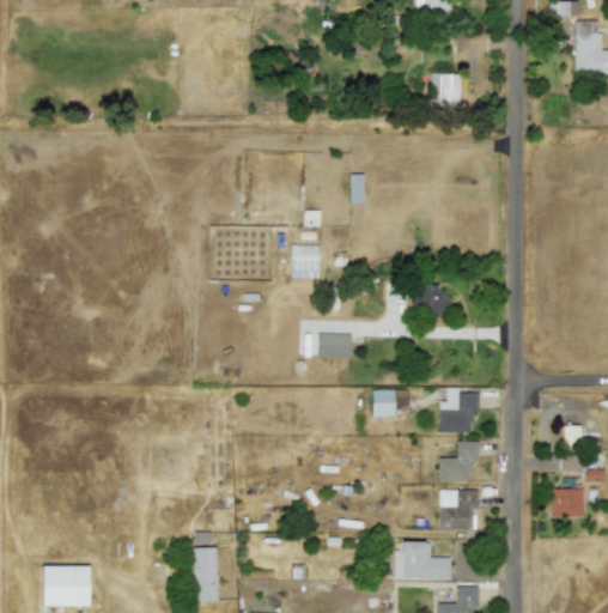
[(412,0),(412,14),(453,16),(453,0),(412,0)]
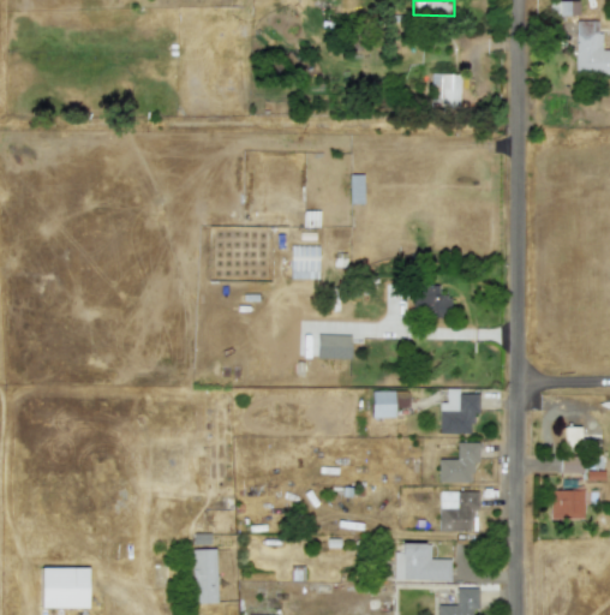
[(562,15),(582,15),(581,1),(562,1),(562,15)]
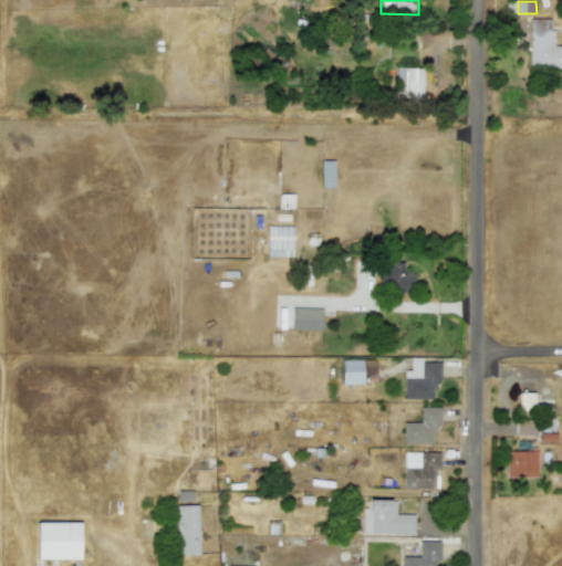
[(532,67),(561,67),(561,45),(555,45),(557,19),(533,19),(532,67)]
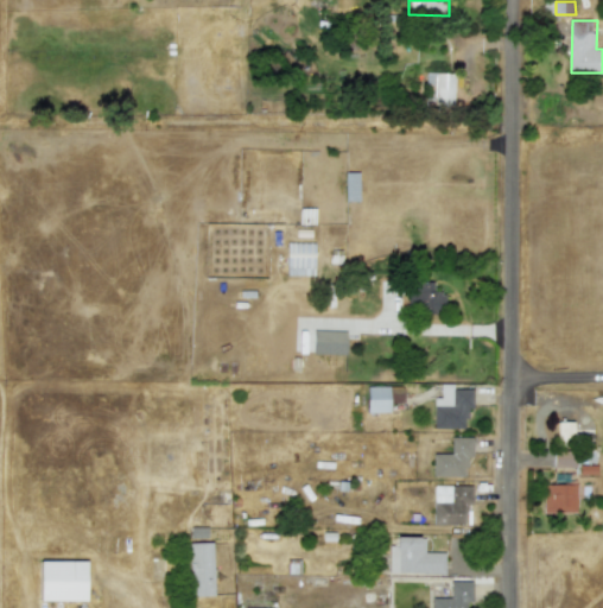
[(457,106),(457,74),(430,73),(429,105),(457,106)]
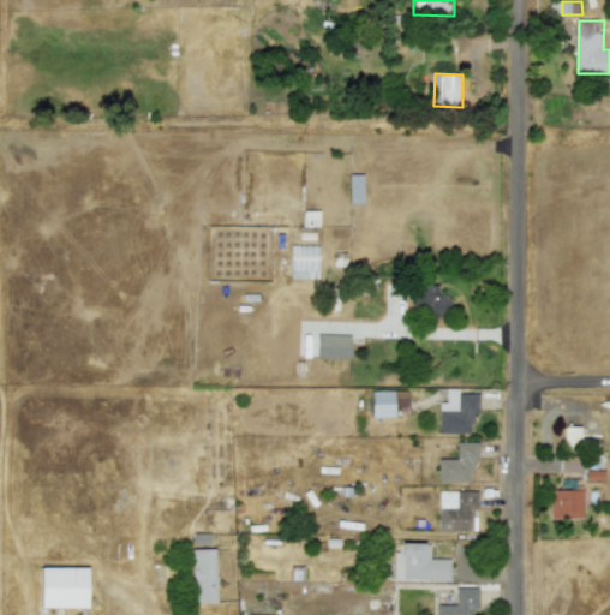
[(353,204),(366,203),(365,174),(352,174),(353,204)]
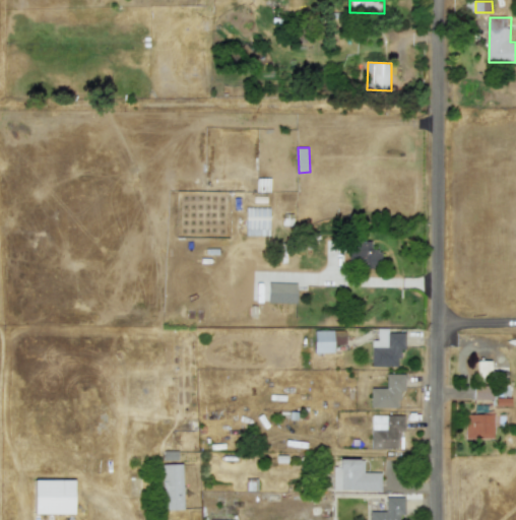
[(245,191),(245,182),(181,182),(181,191),(235,192),(235,191),(245,191)]
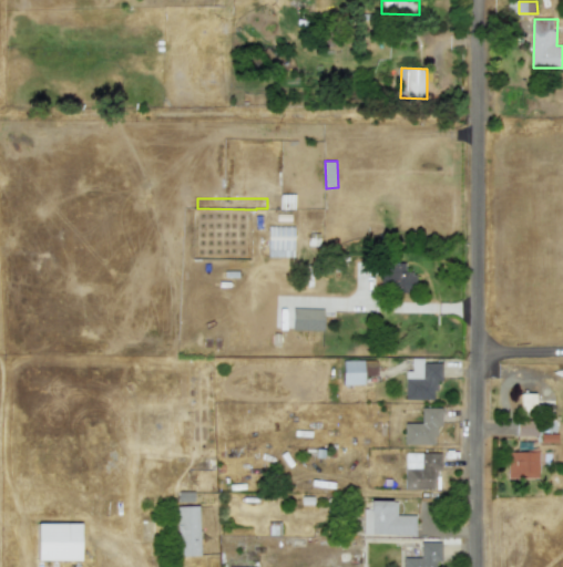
[(270,257),(297,257),(297,227),(272,226),(270,257)]
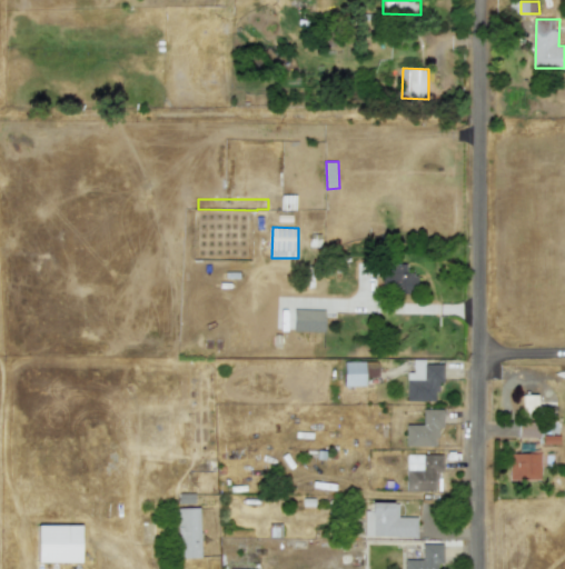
[(393,263),(393,272),(385,272),(385,293),(418,292),(418,273),(409,273),(409,263),(393,263)]
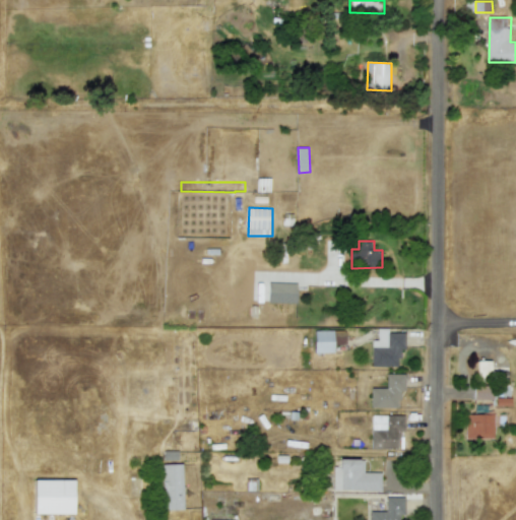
[(270,303),(299,303),(299,283),(271,283),(270,303)]
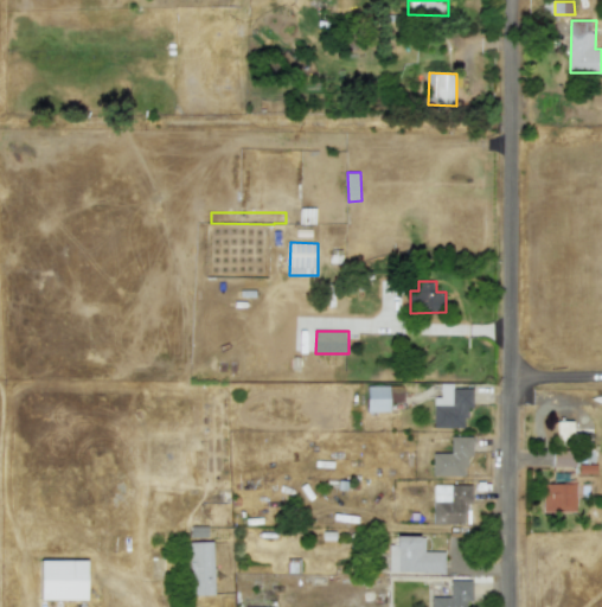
[(436,427),(474,428),(474,389),(455,388),(455,383),(443,383),(443,397),(436,397),(436,427)]
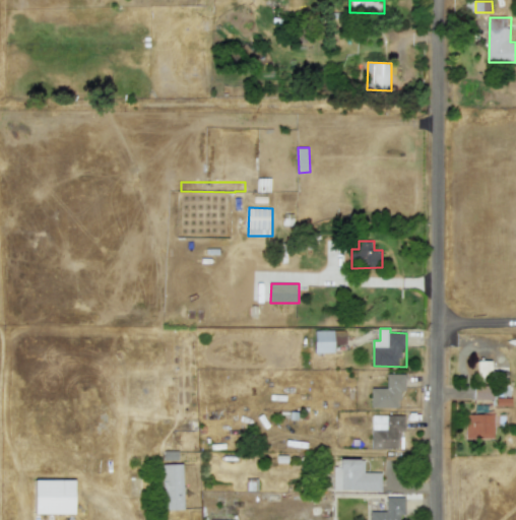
[(336,352),(336,345),(347,344),(347,330),(317,330),(317,353),(336,352)]
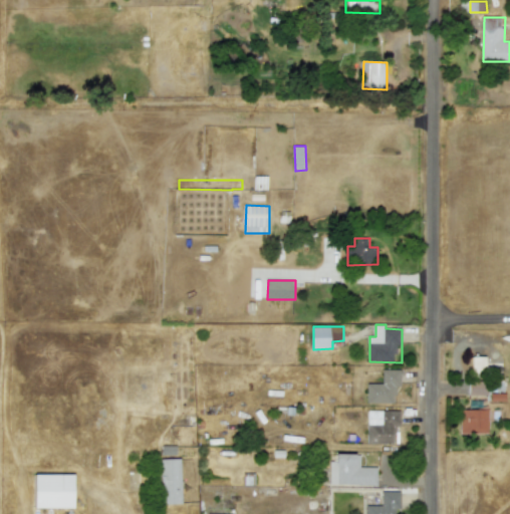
[(474,376),(488,376),(488,356),(475,356),(474,376)]
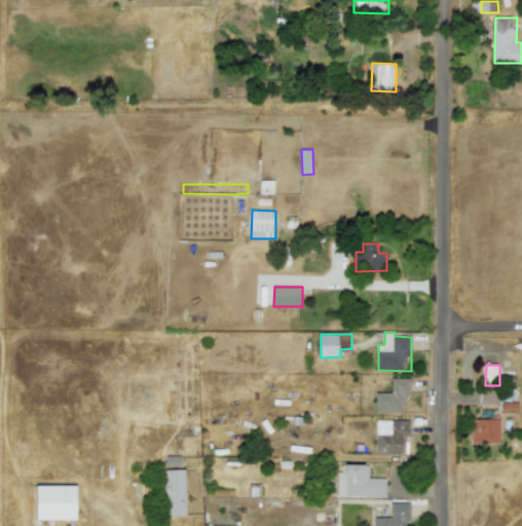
[(378,413),(407,412),(407,396),(412,396),(412,378),(394,378),(394,392),(378,392),(378,413)]
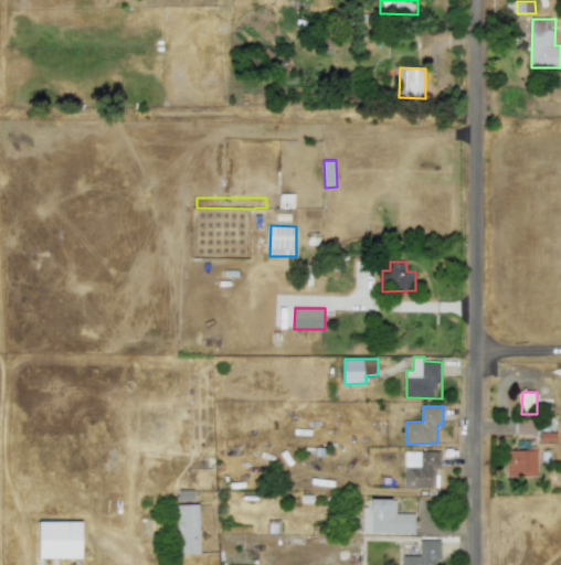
[(518,434),(539,435),(539,420),(518,419),(518,434)]
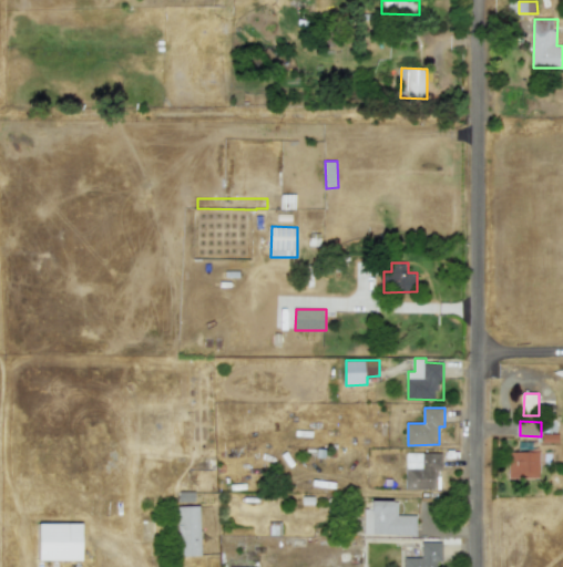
[(541,451),(510,451),(511,477),(542,477),(541,451)]
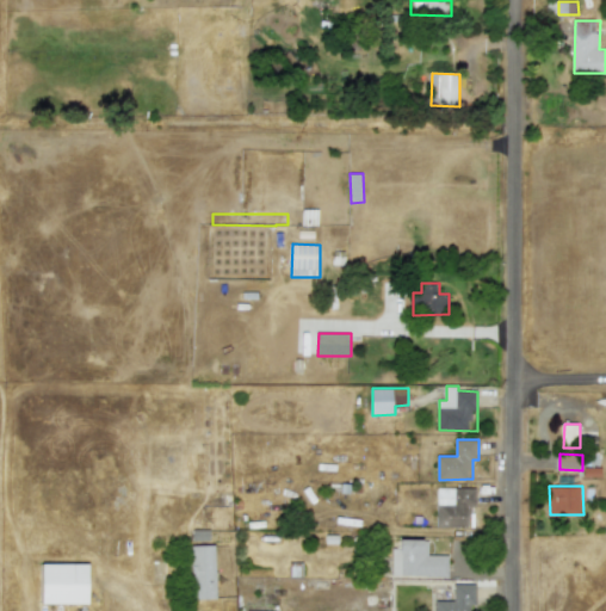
[(439,526),(476,528),(477,488),(439,488),(439,526)]
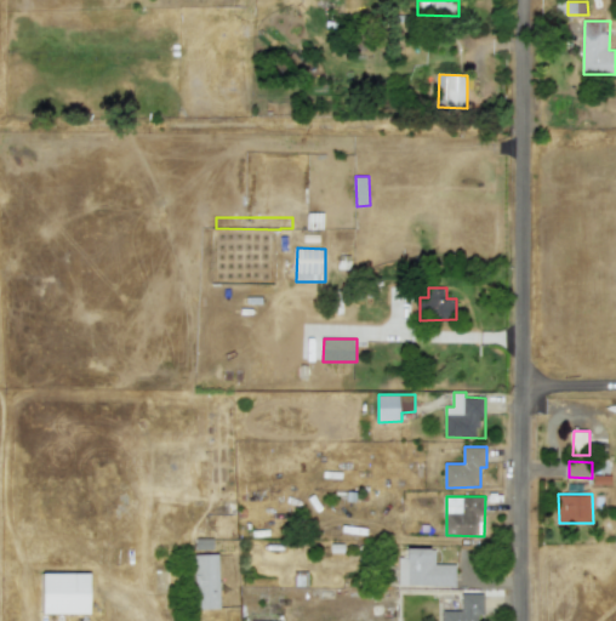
[(400,558),(400,586),(457,586),(458,564),(437,564),(438,548),(408,548),(408,558),(400,558)]
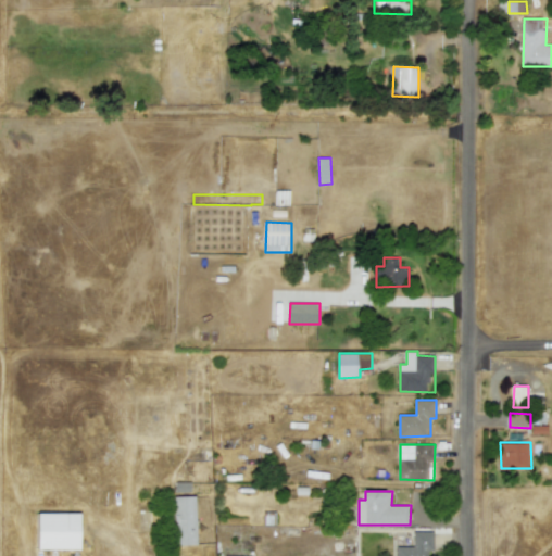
[(176,496),(177,545),(199,545),(198,496),(176,496)]
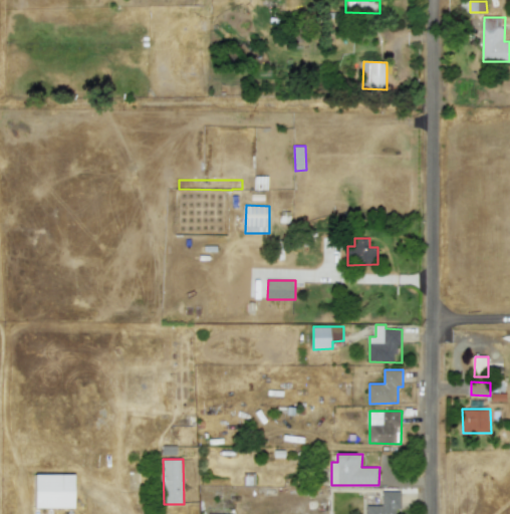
[(75,507),(75,474),(36,475),(36,508),(75,507)]
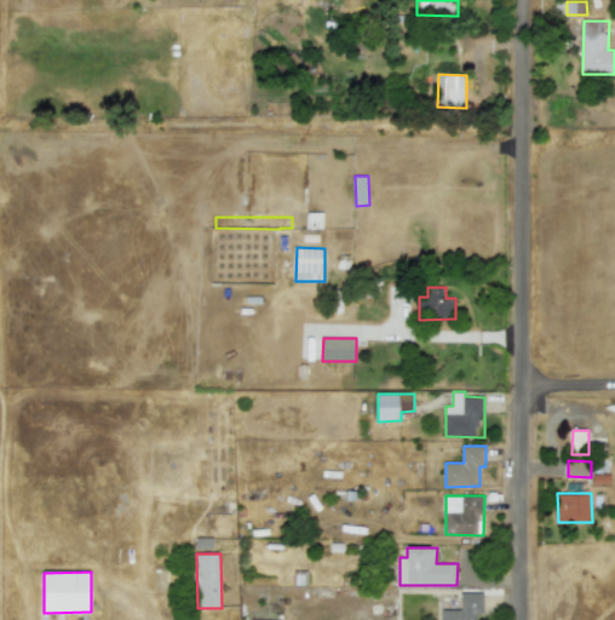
[(443,619),(480,619),(480,615),(484,615),(486,592),(463,592),(463,610),(444,609),(443,619)]
